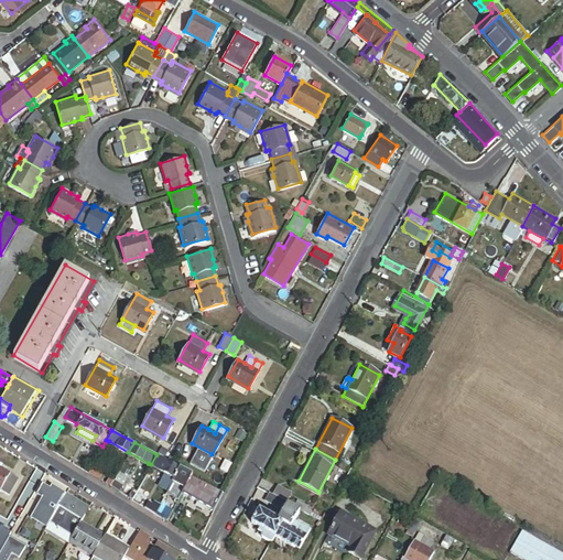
[(180,467),(157,454),(151,464),(174,477),(180,467)]
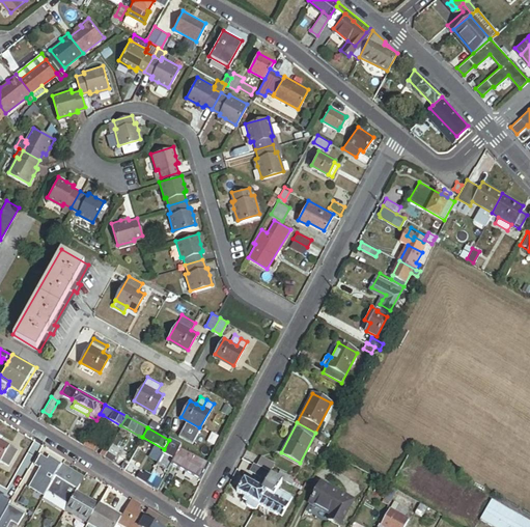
[(0,459),(2,461),(11,444),(0,438),(1,436),(1,434),(0,434),(0,459)]
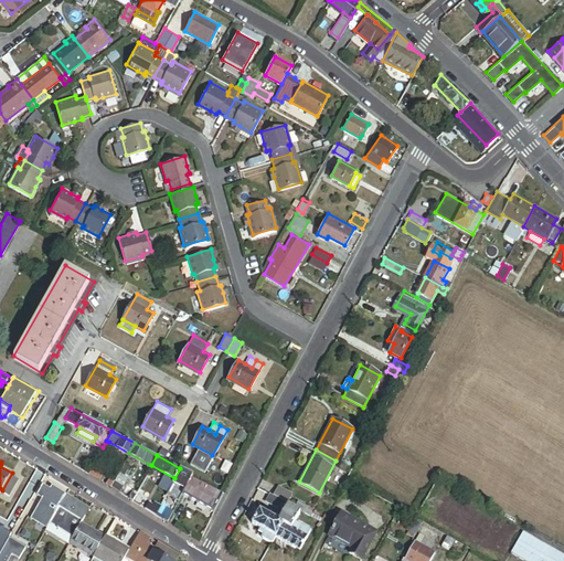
[(93,463),(88,470),(99,477),(103,472),(95,467),(96,465),(93,463)]
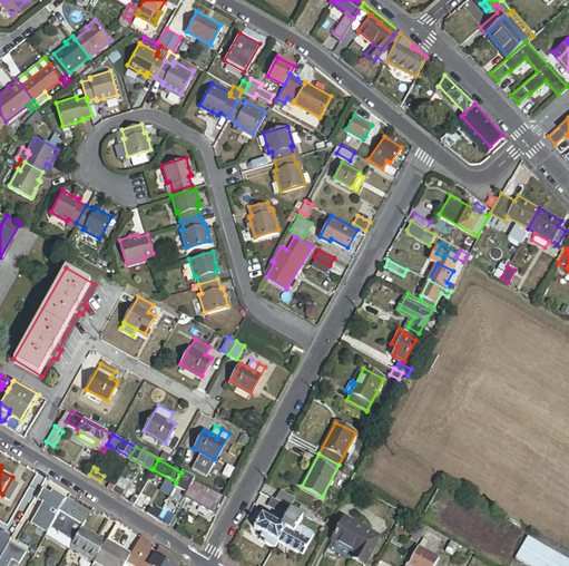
[(194,479),(182,472),(176,482),(175,485),(187,491),(192,481),(194,479)]
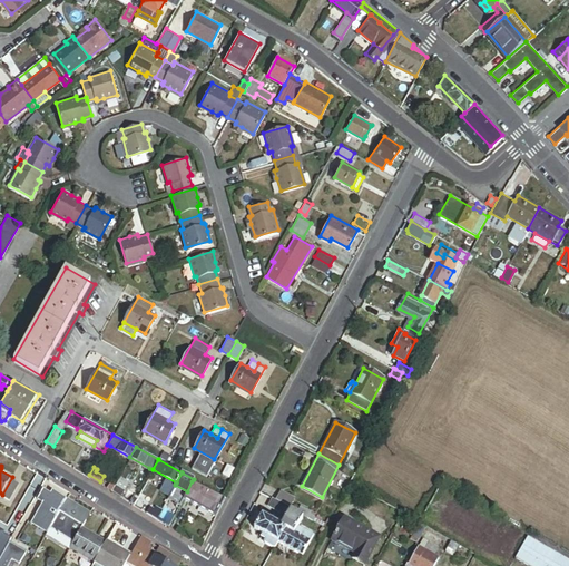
[(120,475),(115,484),(111,489),(120,494),(128,480),(120,475)]
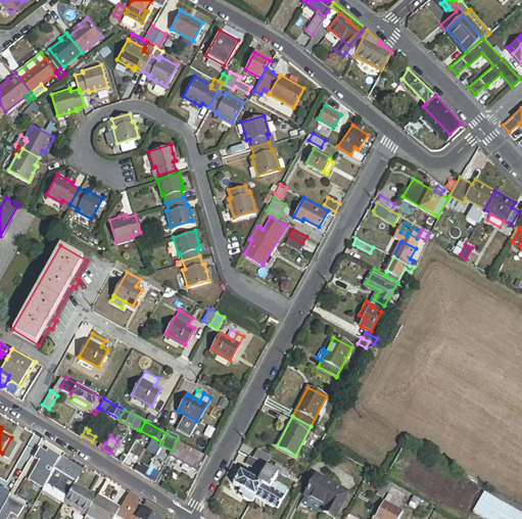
[(16,440),(11,437),(2,454),(7,457),(16,440)]
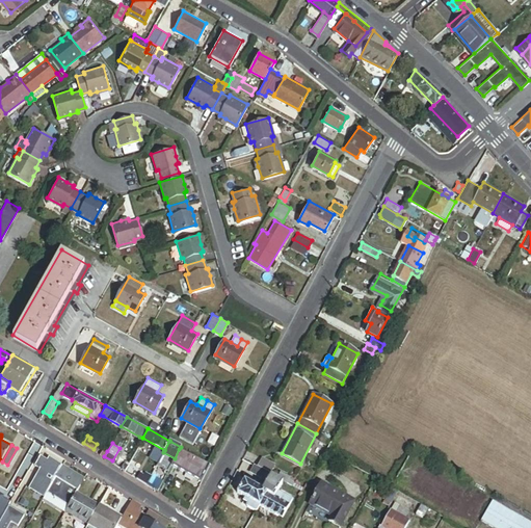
[(208,466),(179,449),(175,458),(204,474),(208,466)]
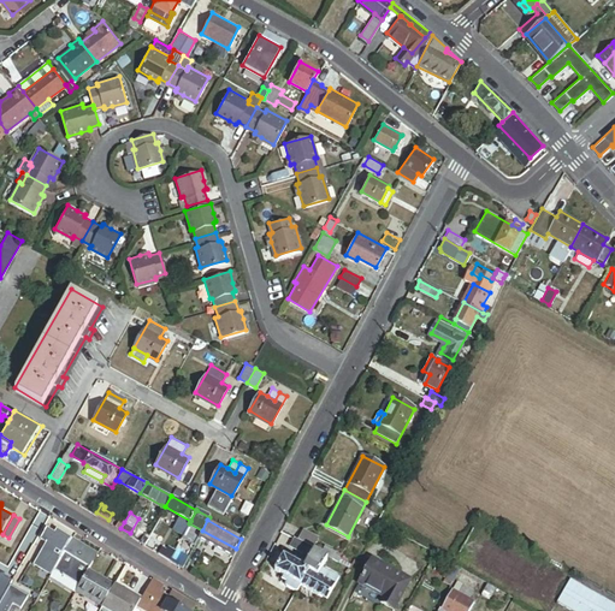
[(69,540),(71,537),(55,527),(54,531),(46,526),(40,535),(48,541),(53,544),(51,549),(49,551),(55,555),(54,558),(57,559),(59,557),(69,540)]
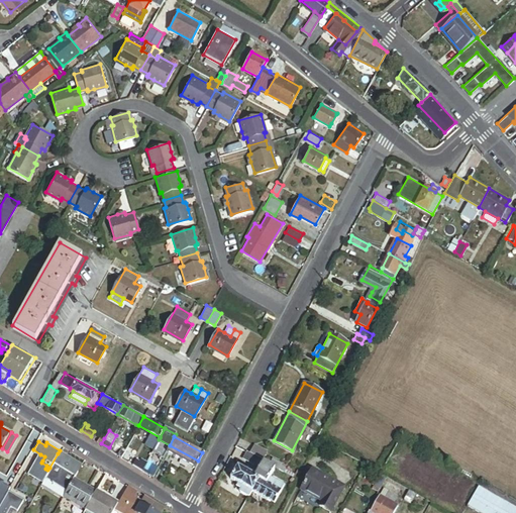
[(121,455),(124,450),(125,448),(122,447),(121,449),(114,445),(112,449),(121,455)]
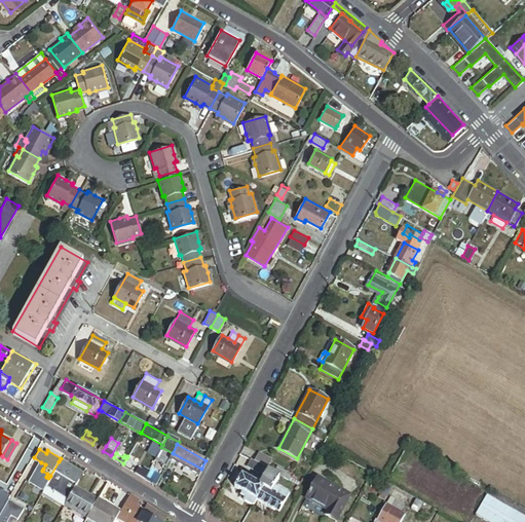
[(201,469),(173,453),(169,459),(198,475),(201,469)]
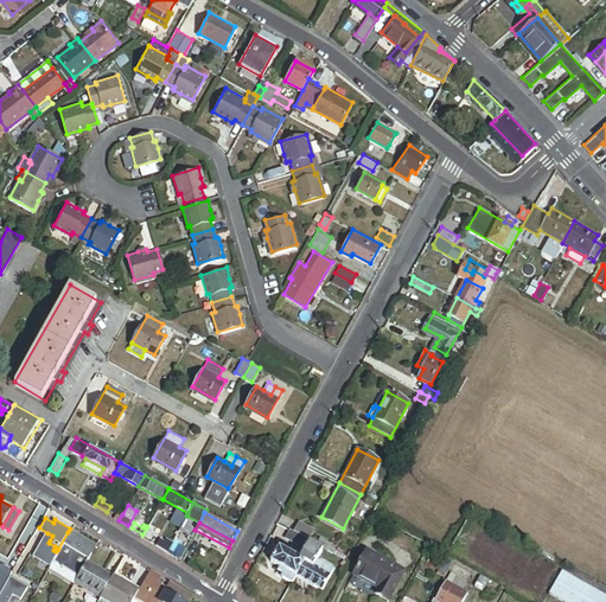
[(316,559),(321,549),(308,542),(310,540),(291,530),(287,537),(306,546),(301,556),(299,558),(287,552),(279,548),(270,561),(280,567),(279,570),(282,572),(281,575),(281,577),(289,582),(292,581),(295,575),(304,562),(312,567),(316,559)]
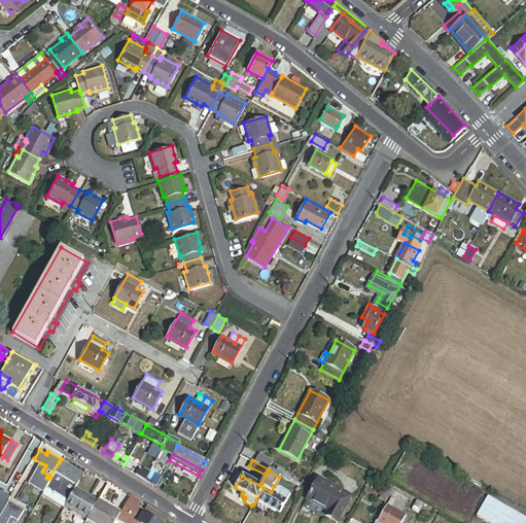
[(50,477),(72,490),(75,485),(82,473),(64,461),(62,464),(59,462),(50,477)]
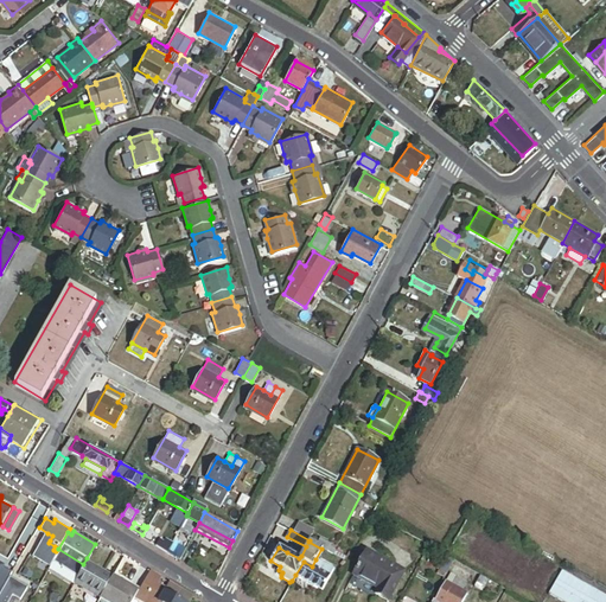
[(167,549),(172,540),(170,538),(167,542),(160,537),(157,543),(167,549)]
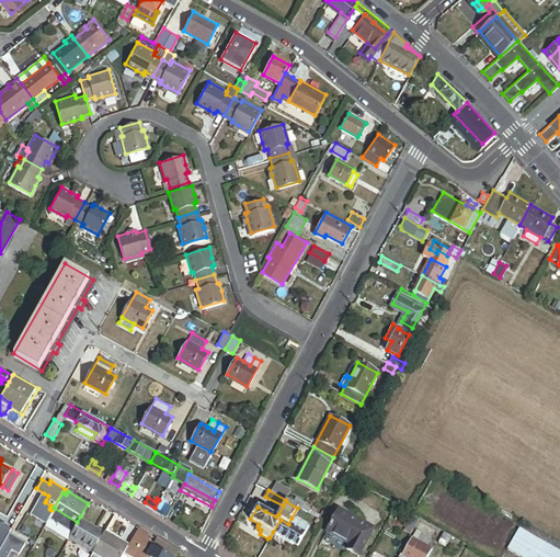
[(293,503),(301,508),(304,504),(305,502),(296,497),(293,503)]
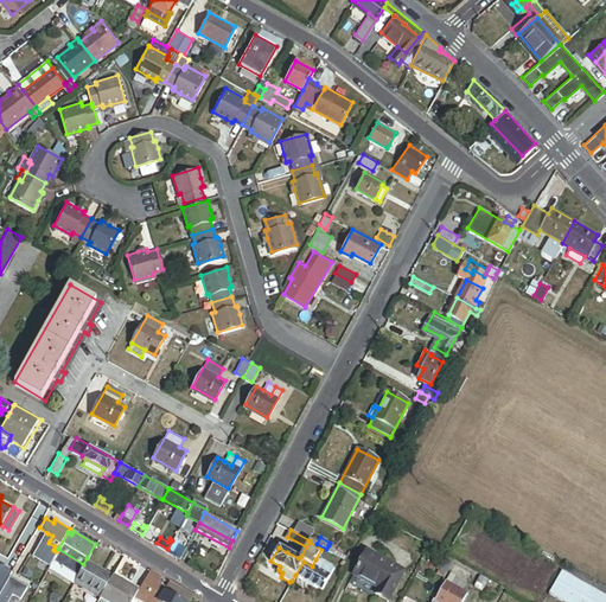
[(346,555),(329,545),(326,549),(348,559),(352,551),(349,550),(346,555)]
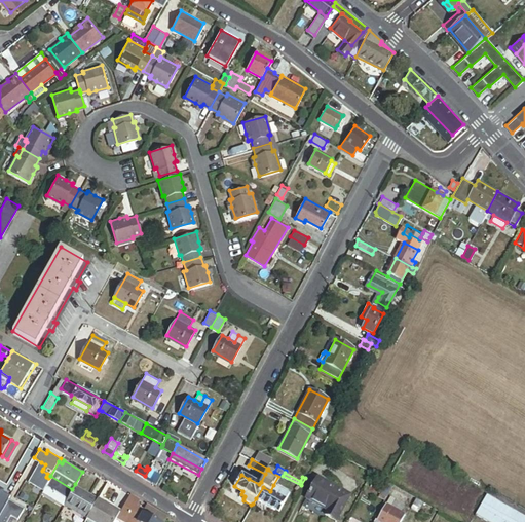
[(72,489),(50,476),(48,478),(47,480),(45,484),(68,497),(72,489)]
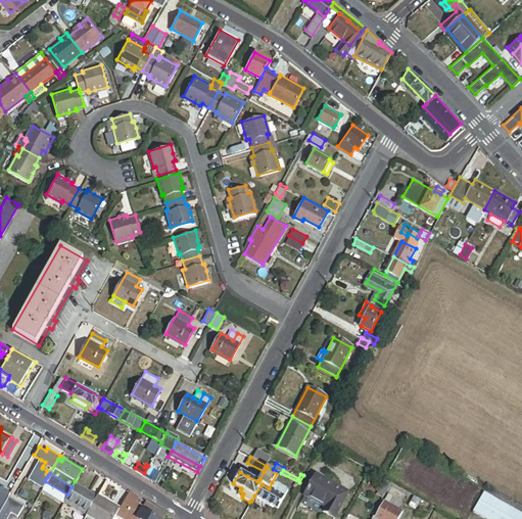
[(347,491),(315,473),(303,493),(324,506),(322,510),(333,516),(347,491)]
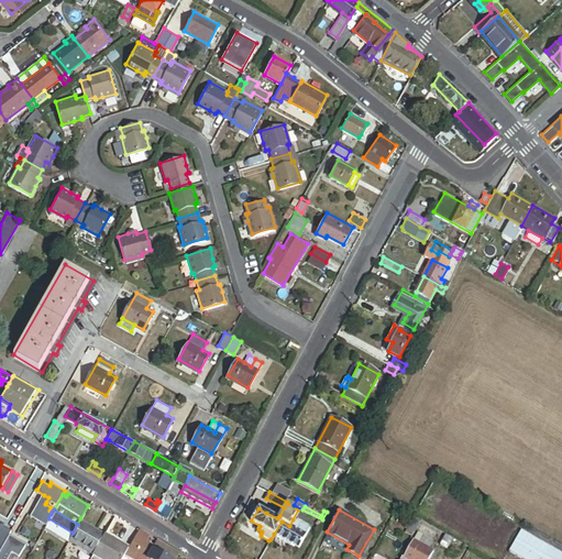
[(31,532),(39,536),(45,524),(46,522),(40,517),(31,532)]
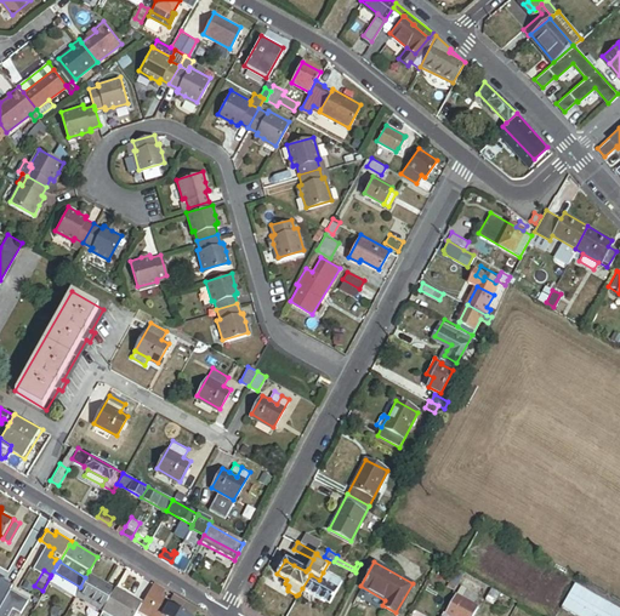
[(80,587),(53,571),(51,575),(50,577),(75,593),(80,587)]
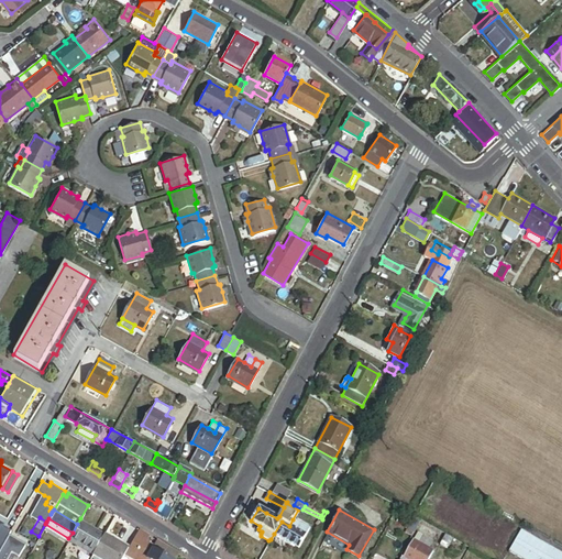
[(80,543),(94,550),(103,533),(80,518),(77,524),(73,533),(68,538),(79,545),(80,543)]
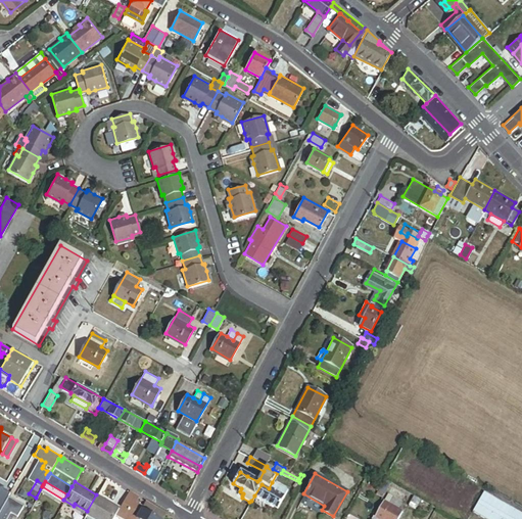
[(287,490),(272,482),(269,488),(262,484),(254,496),(277,508),(287,490)]
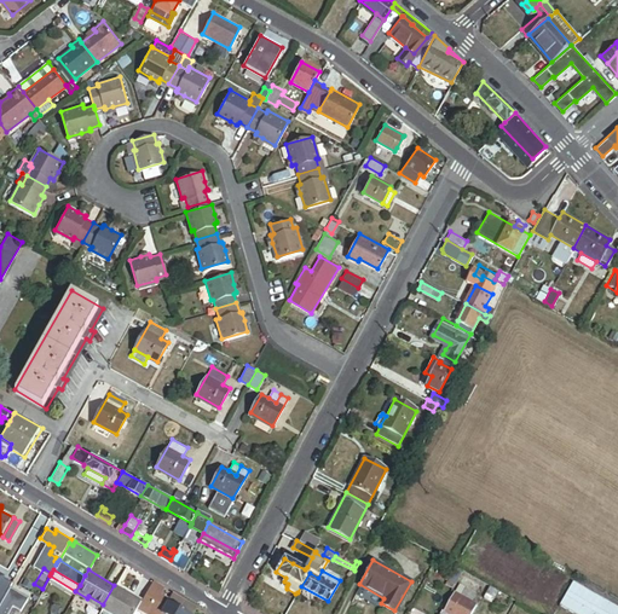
[(191,613),(196,604),(172,591),(168,597),(159,591),(162,585),(154,579),(142,600),(162,612),(166,613),(191,613)]
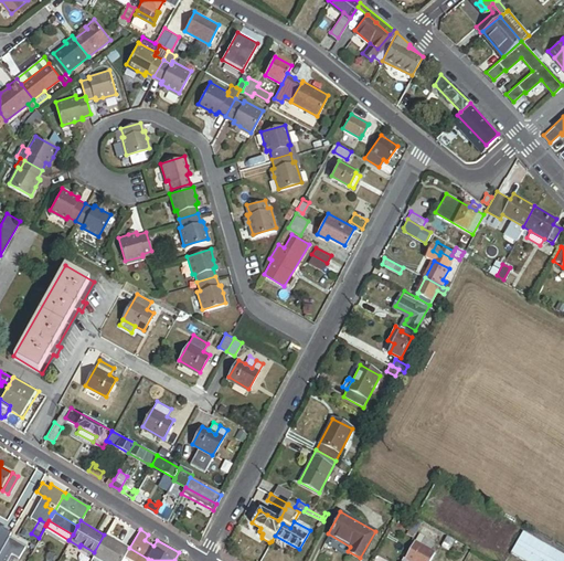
[(563,560),(563,553),(522,529),(510,550),(529,560),(563,560)]
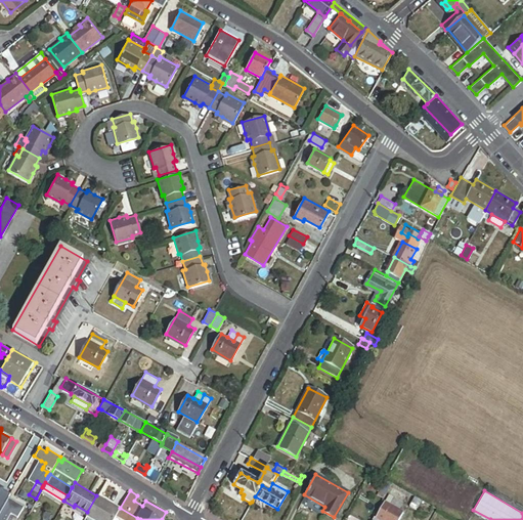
[(388,493),(384,500),(390,503),(393,496),(388,493)]
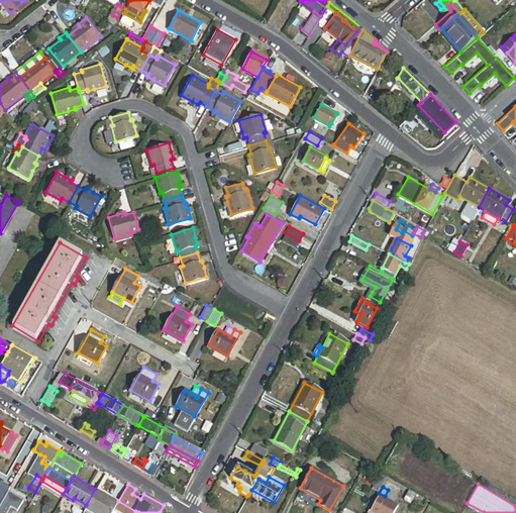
[(409,500),(415,491),(409,488),(404,497),(409,500)]
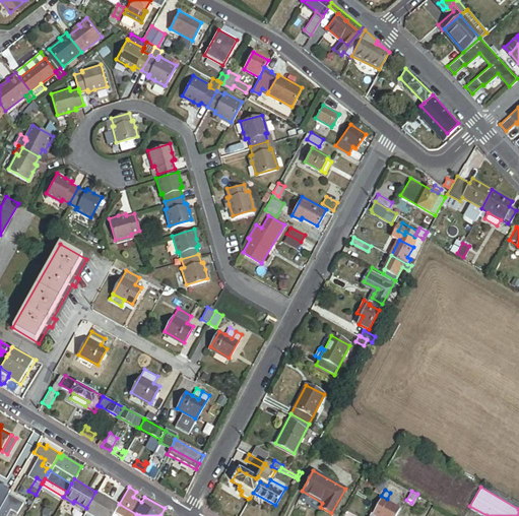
[(86,508),(85,510),(95,515),(111,515),(116,510),(119,505),(95,492),(86,508)]
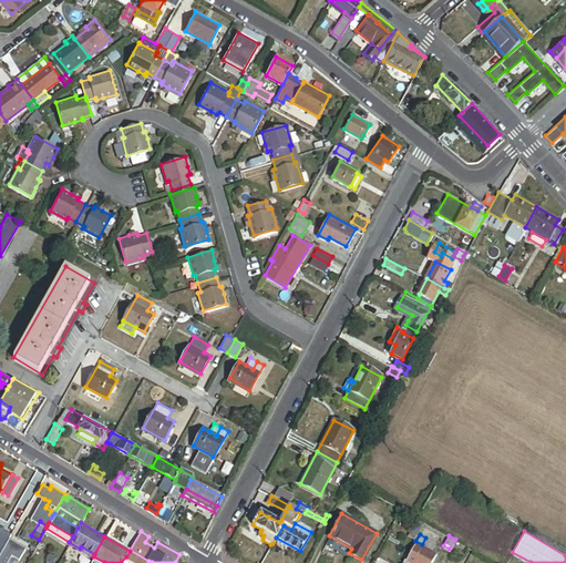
[(407,559),(404,556),(400,562),(412,562),(413,562),(414,562),(429,562),(435,552),(430,550),(434,542),(425,538),(422,544),(415,541),(407,559)]
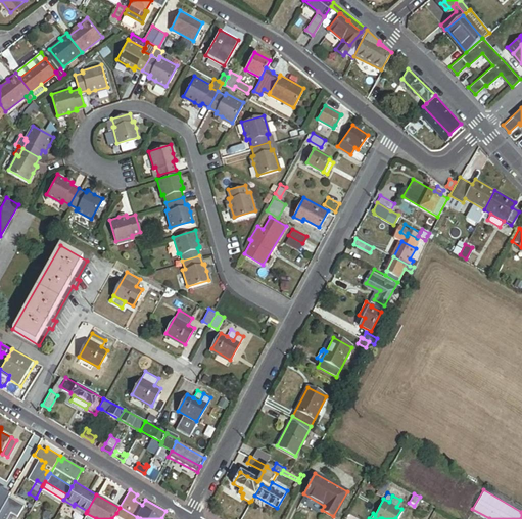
[(74,506),(86,513),(87,511),(75,504),(74,506)]
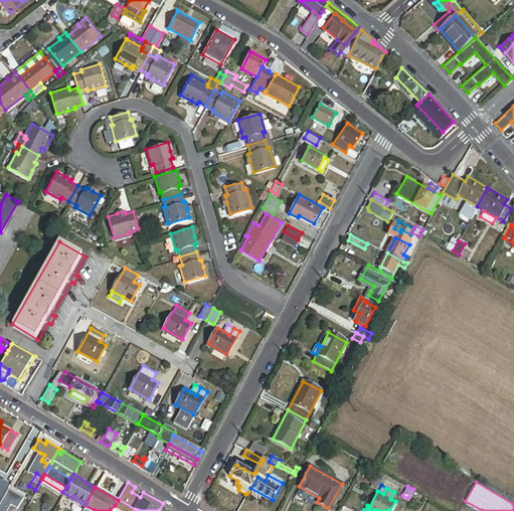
[(115,505),(125,510),(133,510),(135,509),(118,499),(118,500),(115,505)]
